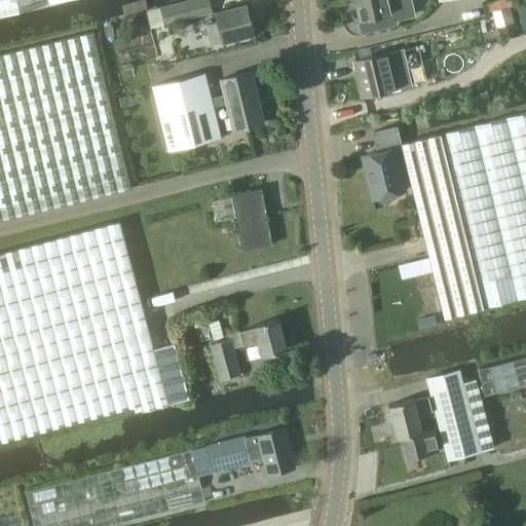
[(0,0),(0,13),(53,0),(0,0)]
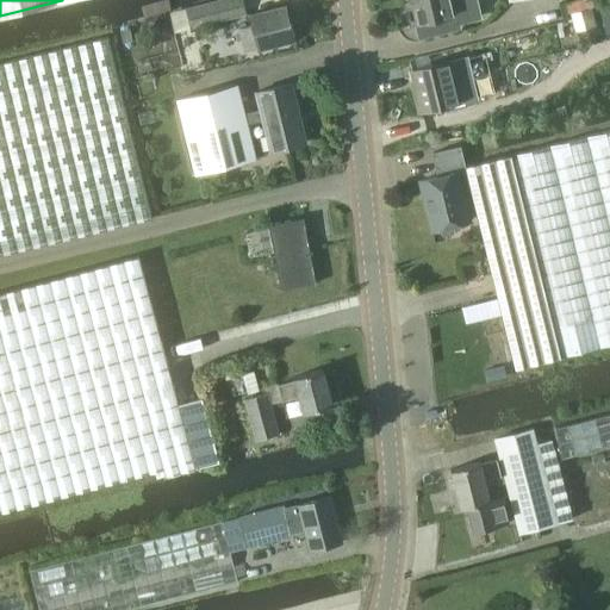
[(188,23),(190,30),(246,16),(241,0),(222,0),(219,1),(185,10),(169,12),(173,26),(188,23)]
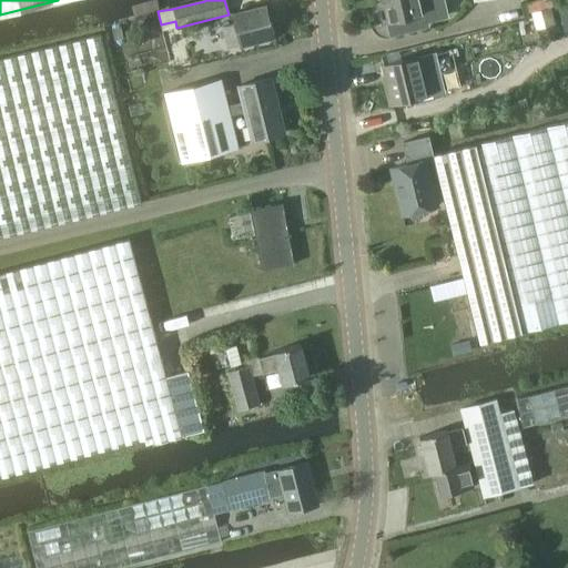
[(447,14),(443,0),(383,0),(391,33),(427,24),(426,20),(447,14)]
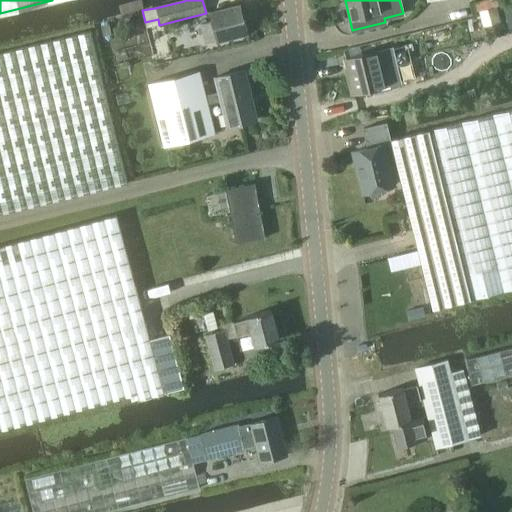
[(208,42),(249,30),(241,3),(211,11),(213,19),(203,23),(208,42)]
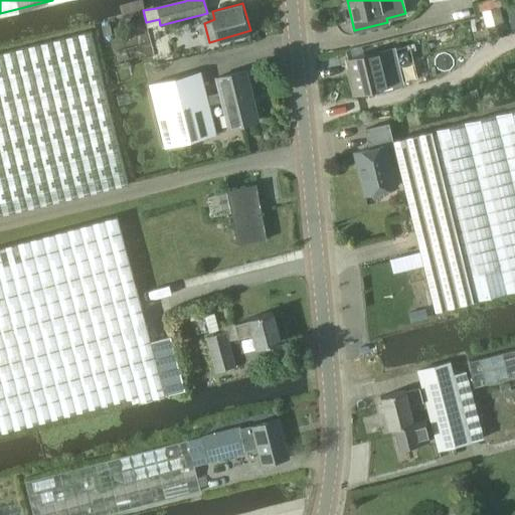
[(514,3),(506,6),(513,29),(514,27),(514,3)]
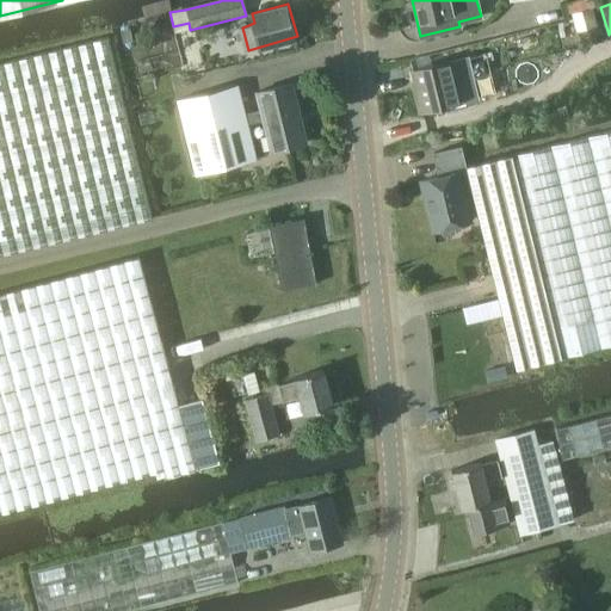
[(579,12),(573,14),(578,32),(598,26),(593,8),(579,12)]
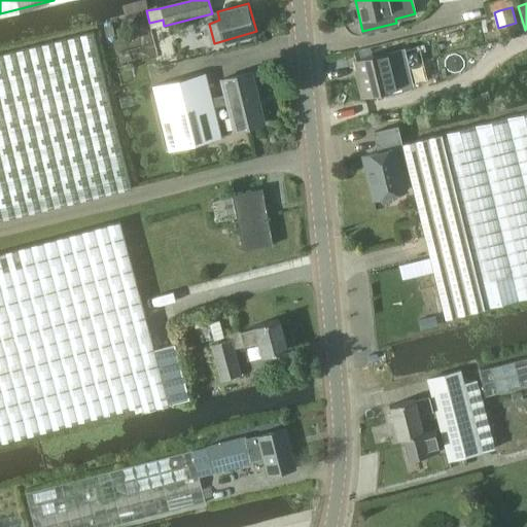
[(95,33),(0,55),(0,218),(132,186),(95,33)]
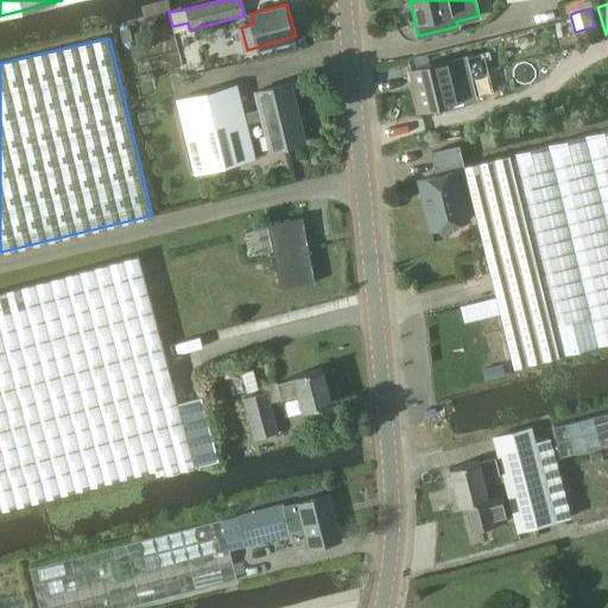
[(489,62),(504,61),(499,42),(486,45),(489,62)]
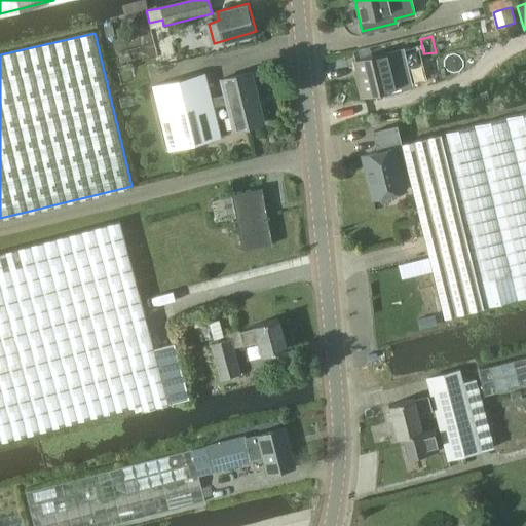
[(386,52),(357,60),(365,96),(395,88),(386,52)]
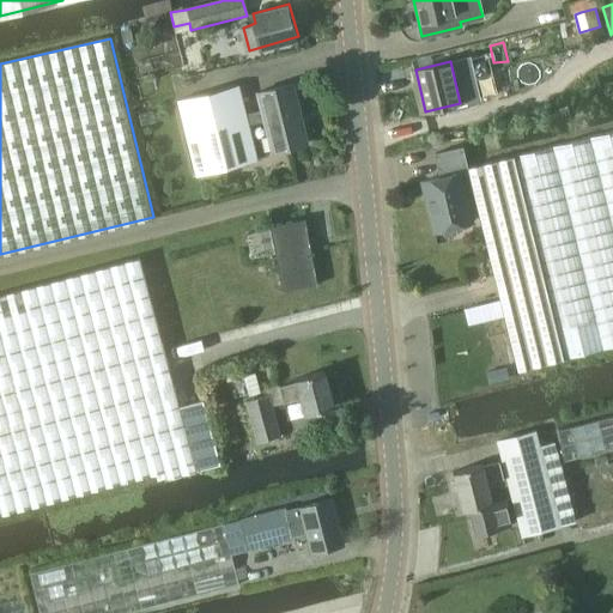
[(291,82),(259,90),(262,103),(263,108),(265,120),(273,150),(307,141),(291,82)]
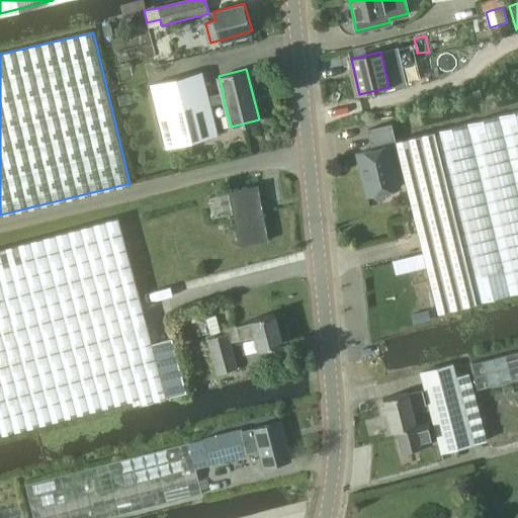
[(211,104),(224,101),(223,91),(209,95),(209,90),(203,70),(153,84),(169,145),(219,132),(211,104)]
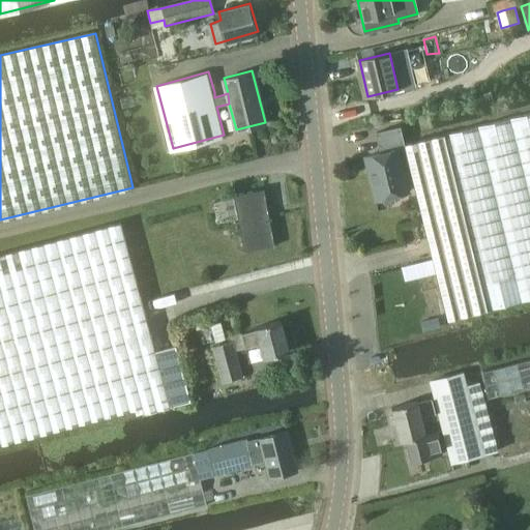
[(378,199),(410,190),(399,149),(404,147),(449,321),(529,300),(529,113),(405,143),(401,126),(377,133),(382,152),(366,156),(378,199)]
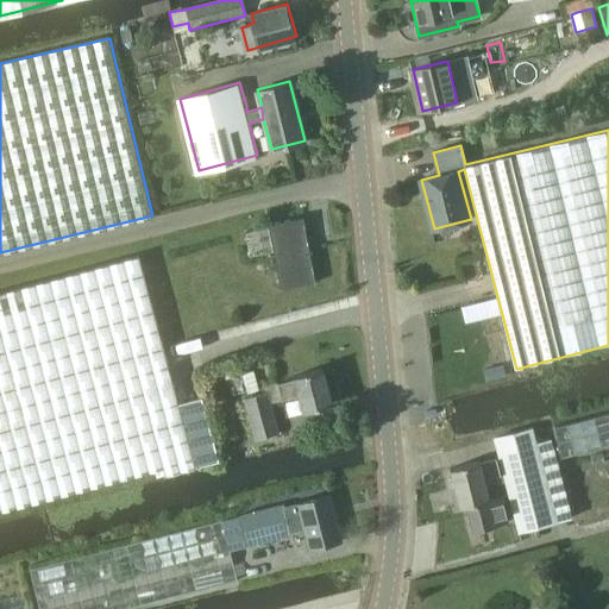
[(303,218),(269,224),(269,228),(281,289),(315,283),(303,218)]
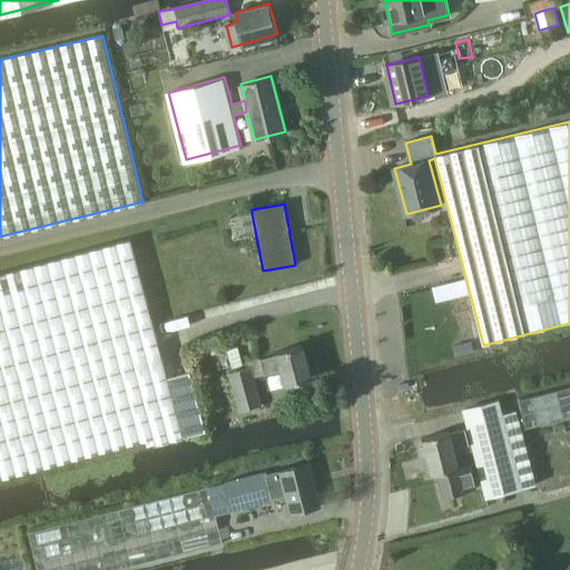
[(0,479),(43,469),(154,439),(155,444),(206,431),(189,372),(167,379),(155,332),(129,238),(0,273),(0,479)]
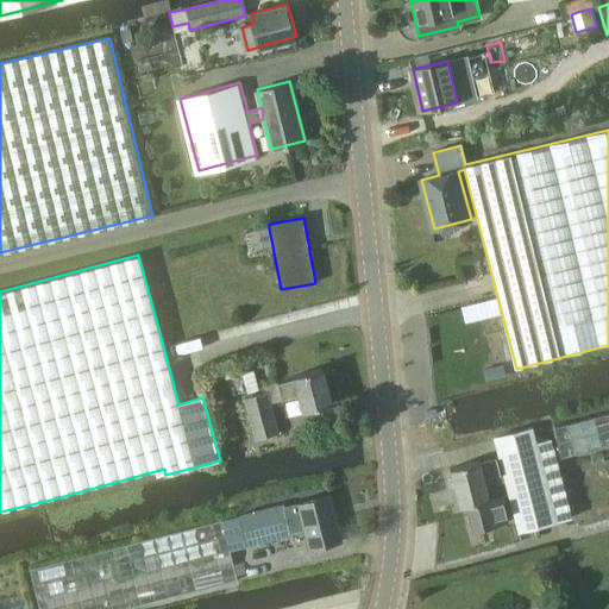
[(265,387),(267,391),(244,400),(255,440),(280,433),(270,403),(283,399),(283,397),(301,393),(306,410),(334,402),(324,366),(295,375),(295,377),(278,382),(265,387)]
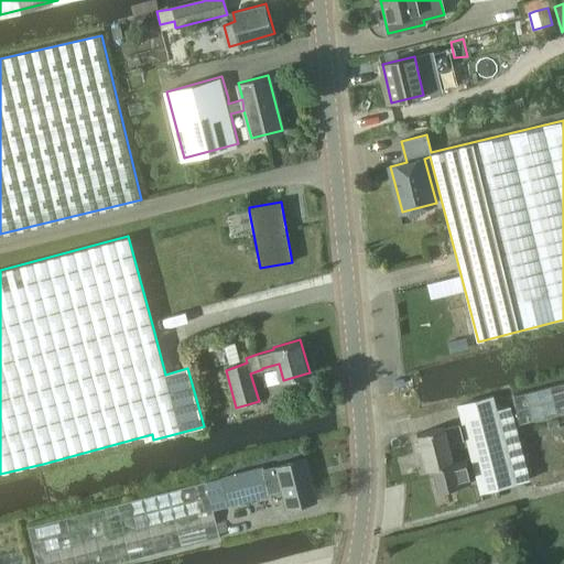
[(235,344),(225,346),(230,364),(240,361),(235,344)]
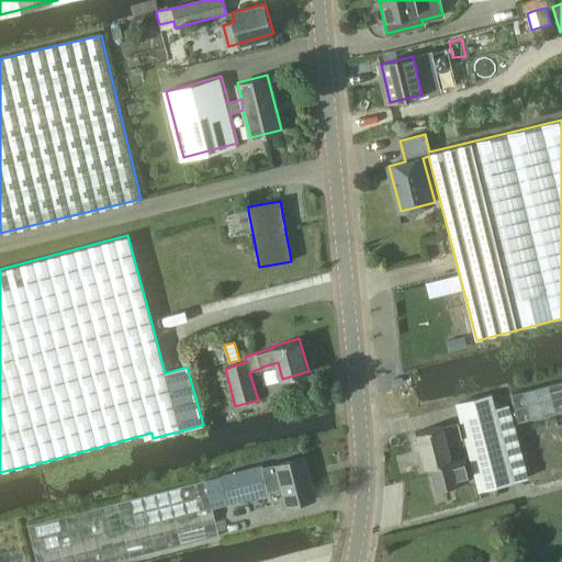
[(561,381),(509,395),(517,423),(561,411),(561,381)]
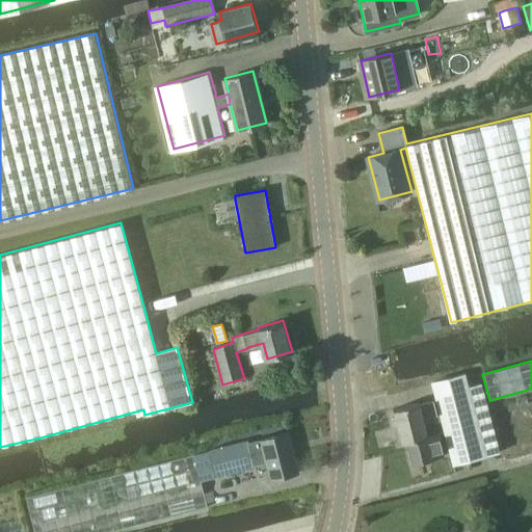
[(486,456),(499,453),(490,422),(485,404),(480,386),(469,388),(468,382),(466,374),(431,382),(452,463),(483,455),(486,456)]
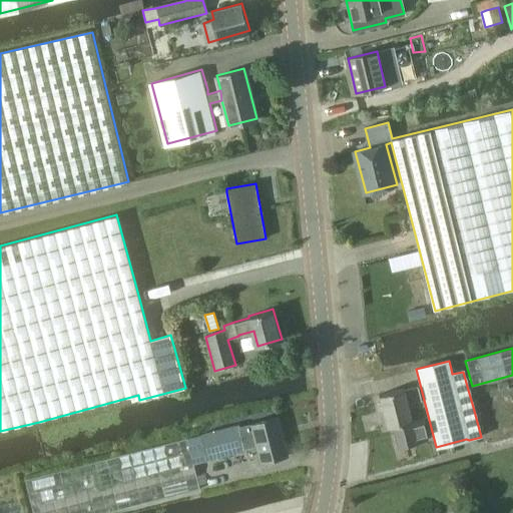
[(389,427),(395,425),(414,420),(409,403),(423,399),(419,384),(381,394),(389,427)]
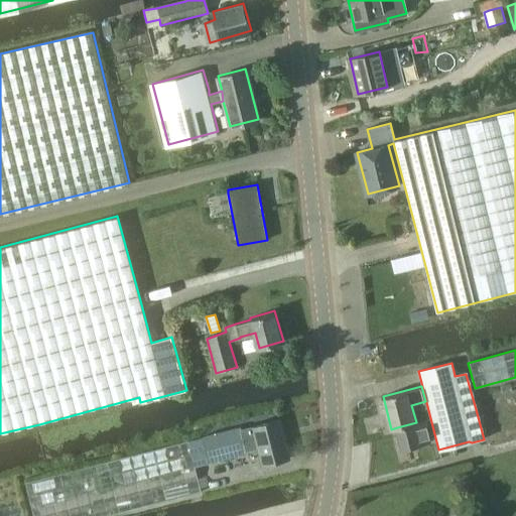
[(251,426),(243,428),(242,426),(206,436),(206,437),(201,438),(201,437),(24,482),(31,515),(111,515),(203,493),(196,467),(211,463),(211,462),(260,448),(265,466),(292,458),(282,419),(255,427),(251,426)]
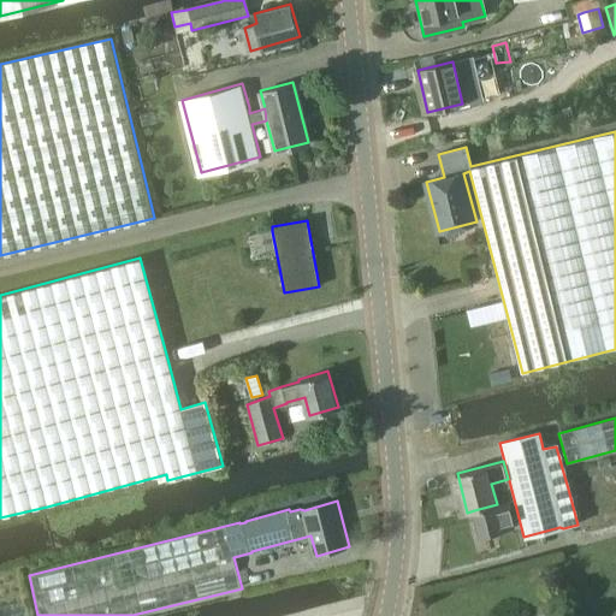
[(509,502),(497,504),(474,510),(480,535),(516,526),(509,502)]
